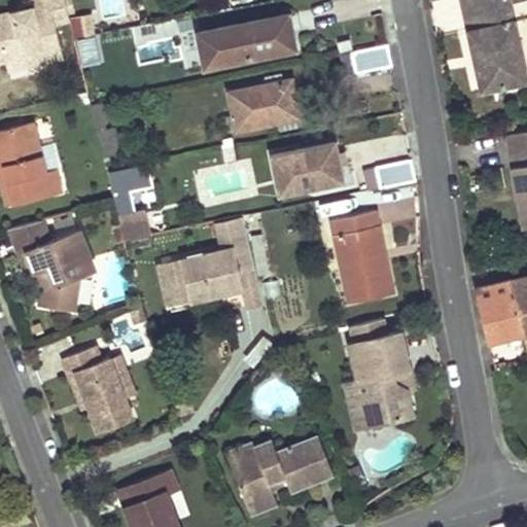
[(0,57),(5,56),(42,46),(44,55),(62,50),(56,25),(55,21),(69,18),(65,0),(30,0),(31,2),(0,9),(0,57)]
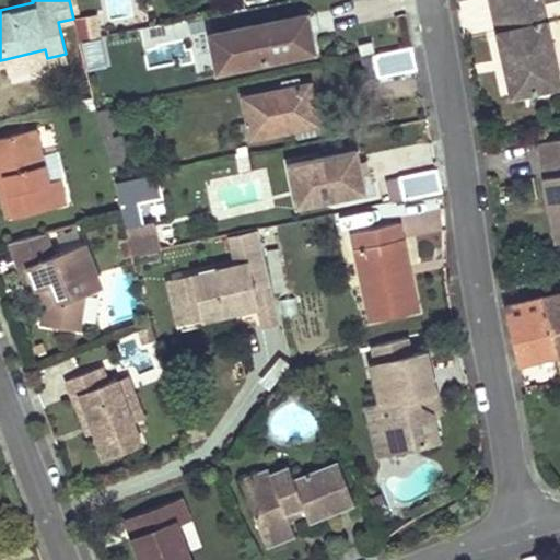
[(559,1),(559,0),(489,0),(508,93),(556,84),(541,4),(559,1)]
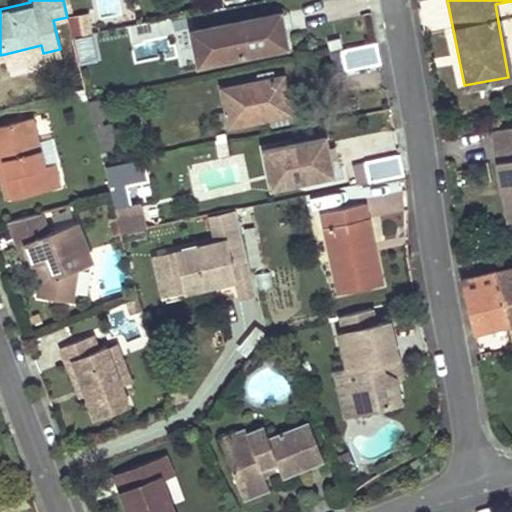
[(213,58),(283,43),(276,10),(189,30),(192,46),(210,42),(213,58)]
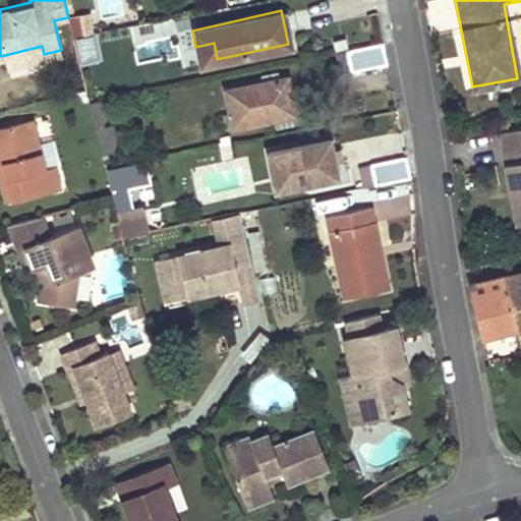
[(80,37),(95,34),(91,13),(76,16),(80,37)]
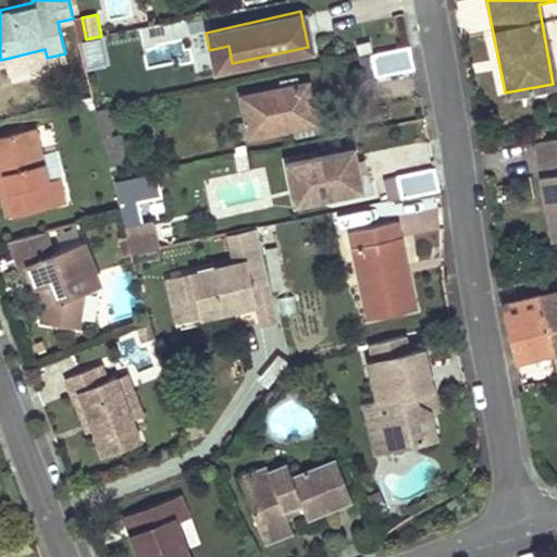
[(101,58),(98,38),(82,41),(86,61),(101,58)]
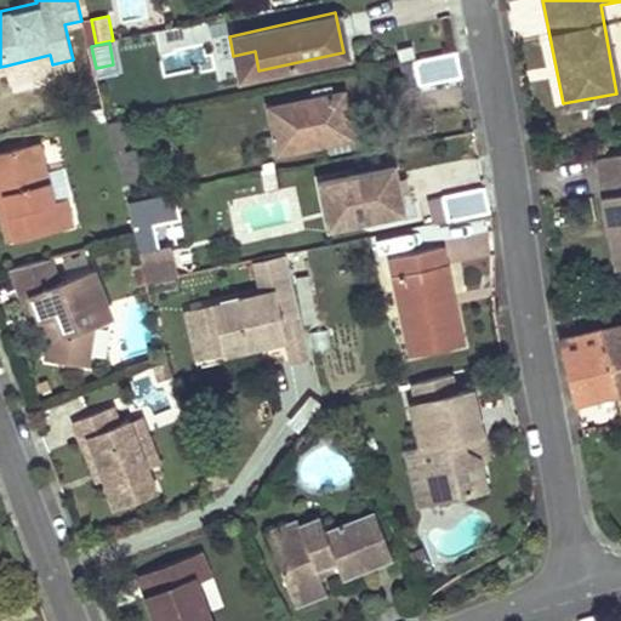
[(457,50),(402,62),(405,85),(462,74),(457,50)]
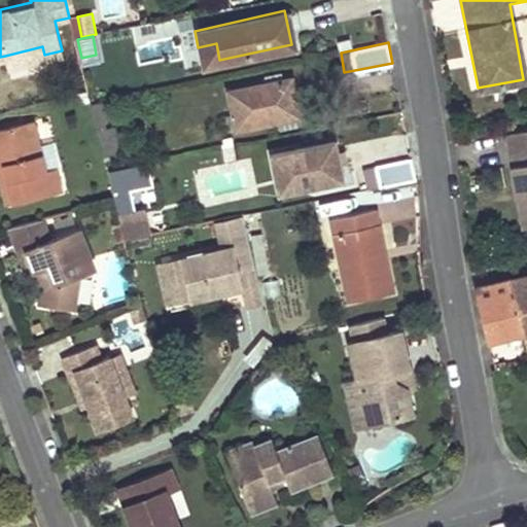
[(219,60),(216,43),(198,47),(202,64),(219,60)]
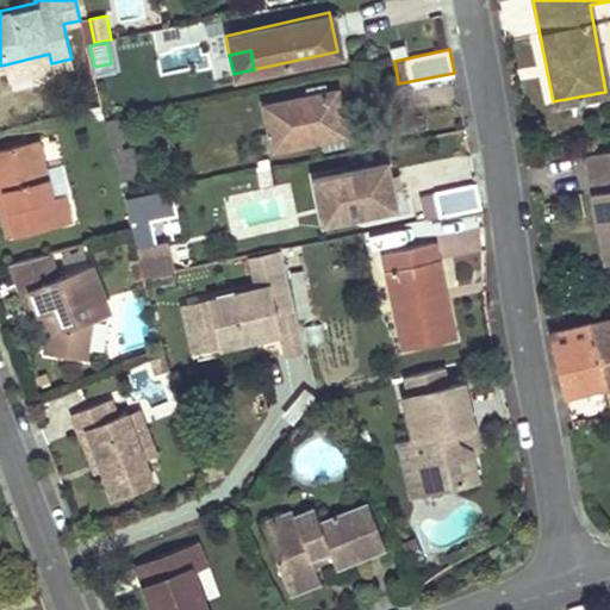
[(49,54),(6,64),(8,74),(51,63),(49,54)]
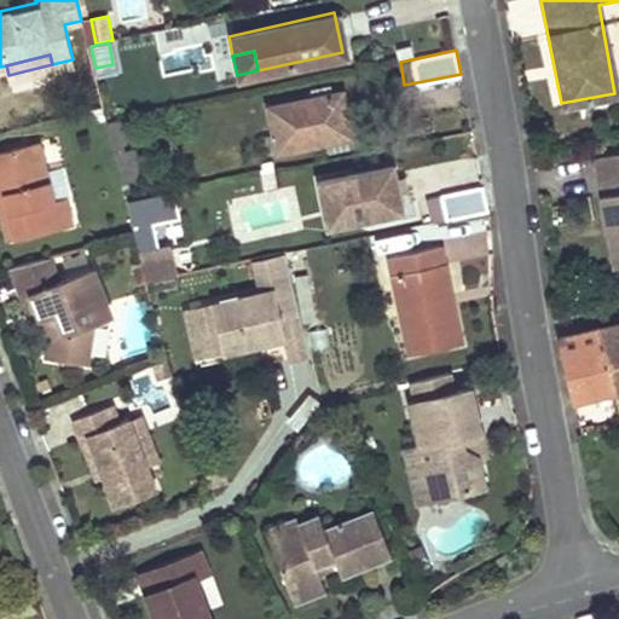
[(265,136),(268,154),(324,142),(325,149),(365,139),(359,111),(356,111),(354,100),(345,103),(342,92),(331,93),(330,86),(311,90),(312,97),(270,106),(275,133),(265,136)]
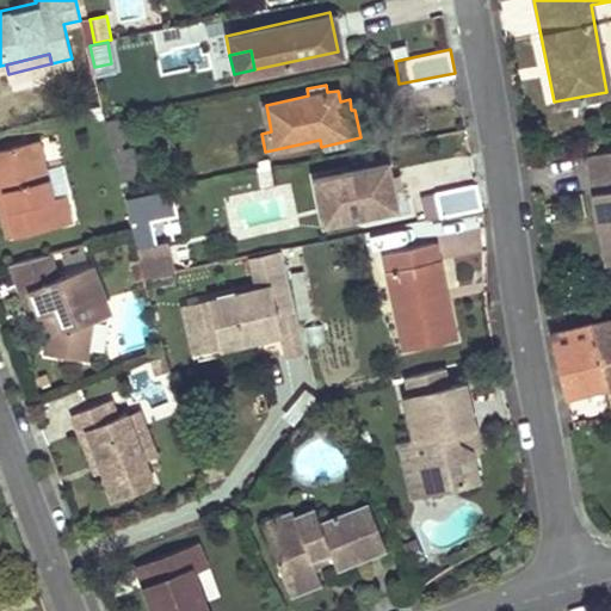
[(0,150),(0,192),(7,191),(18,235),(72,222),(66,197),(55,199),(41,142),(0,150)]
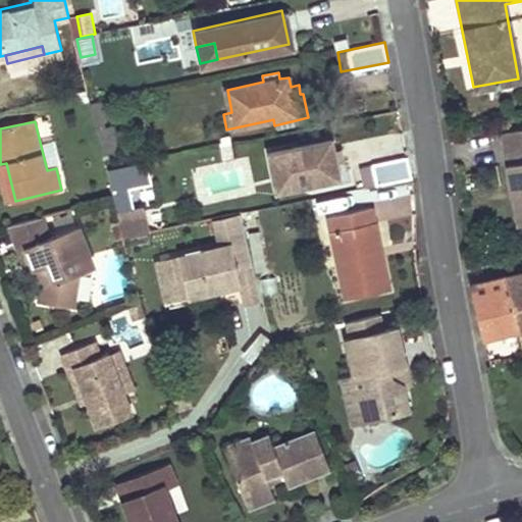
[(104,158),(120,154),(113,124),(97,128),(104,158)]
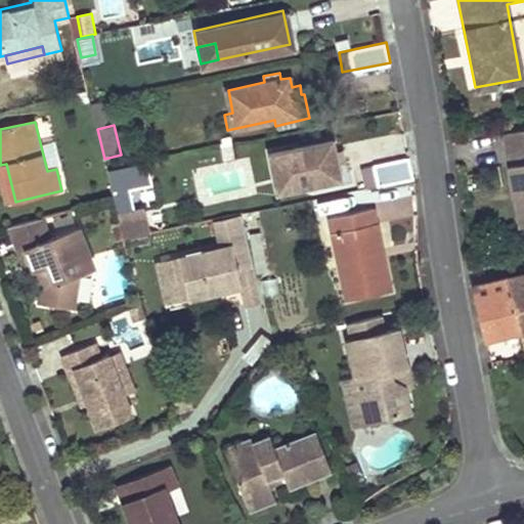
[(523,222),(523,130),(499,135),(509,192),(514,191),(516,200),(511,201),(515,224),(523,222)]
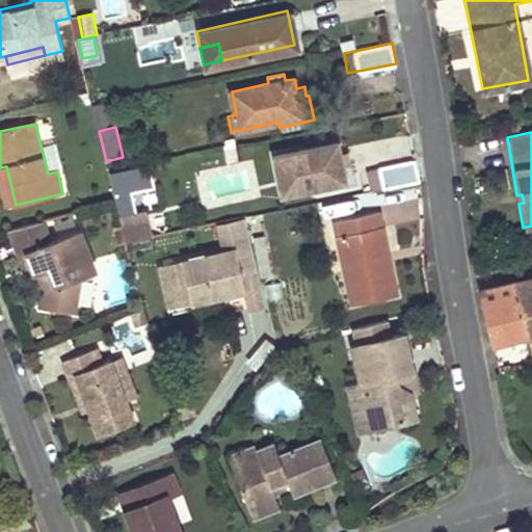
[(283,192),(345,179),(338,141),(274,154),(283,192)]
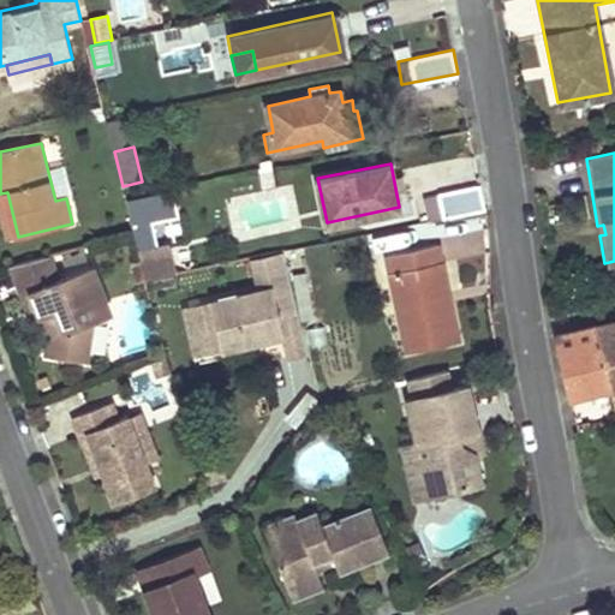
[(431,216),(484,203),(479,180),(425,192),(431,216)]
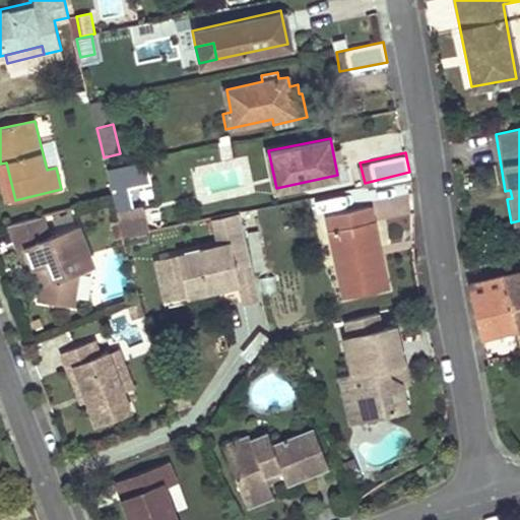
[(112,195),(116,211),(119,222),(122,236),(148,231),(143,211),(127,215),(125,209),(132,208),(126,189),(148,182),(144,160),(108,168),(112,195)]
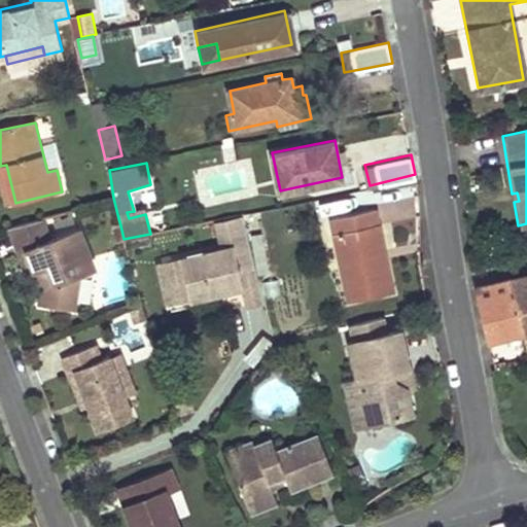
[(0,166),(0,172),(7,205),(15,203),(6,165),(0,166)]
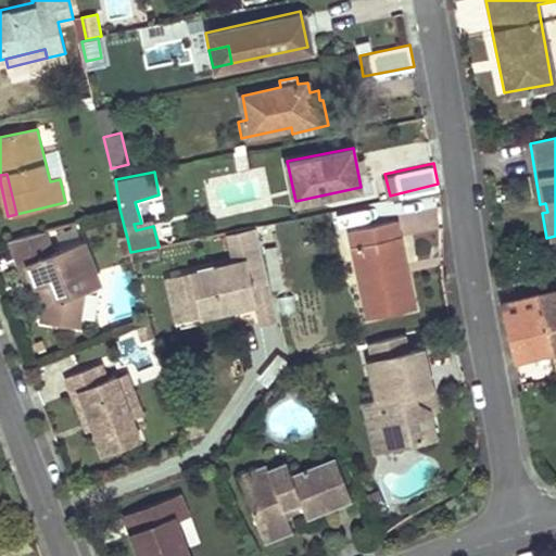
[(165,198),(143,200),(146,218),(166,216),(165,198)]
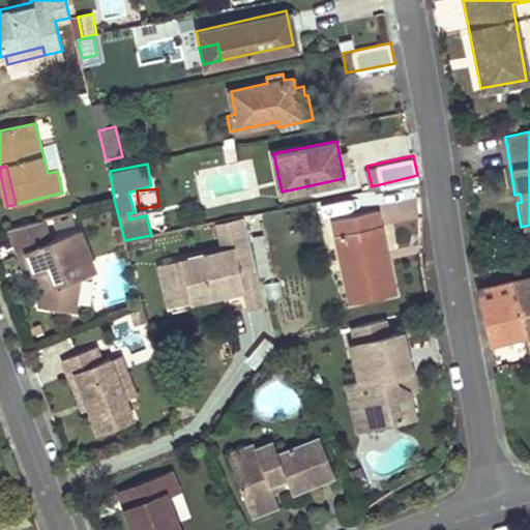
[(135,212),(127,213),(129,219),(146,215),(145,209),(135,212)]
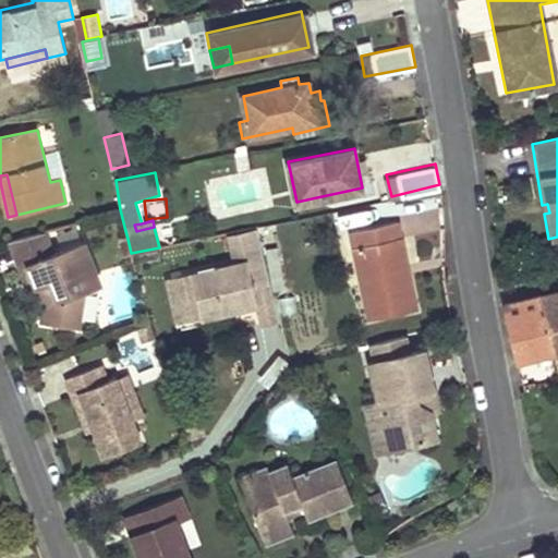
[(398,220),(351,230),(370,319),(416,310),(409,273),(401,238),(398,220)]
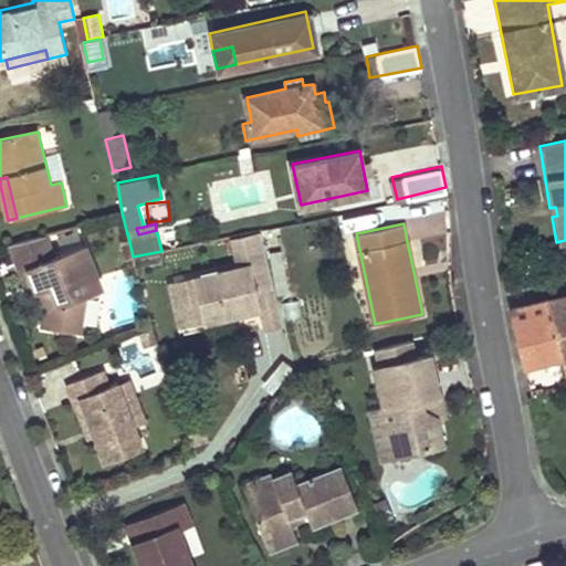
[(56,255),(86,243),(79,226),(49,237),(56,255)]
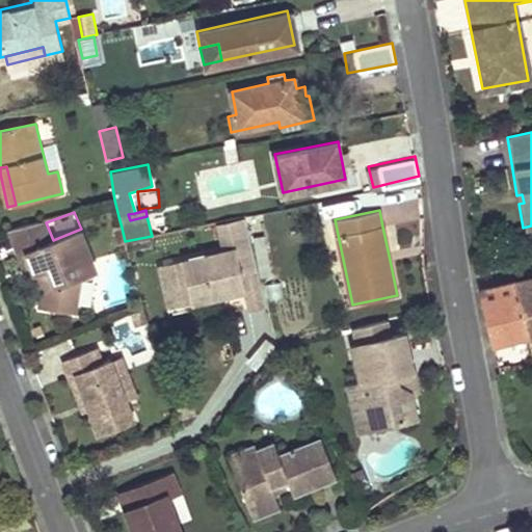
[(260,270),(246,217),(219,223),(225,250),(184,261),(186,271),(191,293),(193,302),(221,296),(220,291),(228,289),(229,294),(246,290),(247,290),(243,273),(260,270)]
